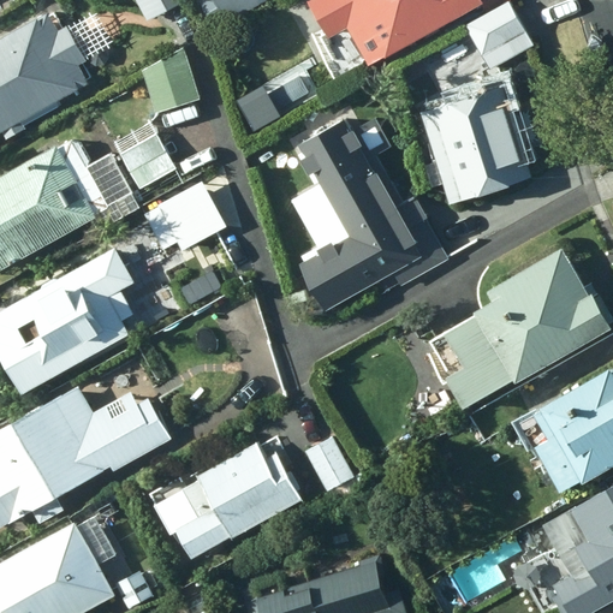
[(135,0),(147,22),(184,0),(135,0)]
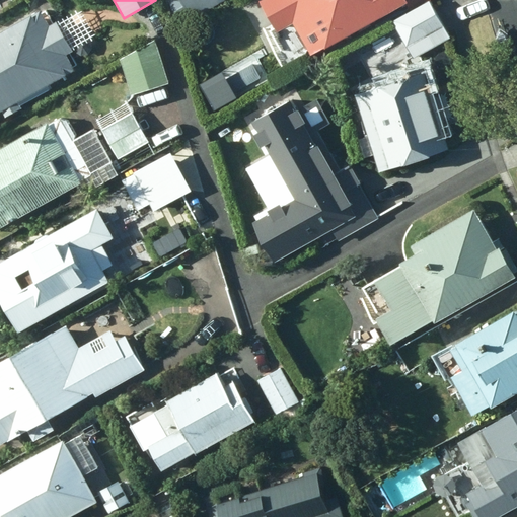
[(175,0),(187,21),(225,0),(175,0)]
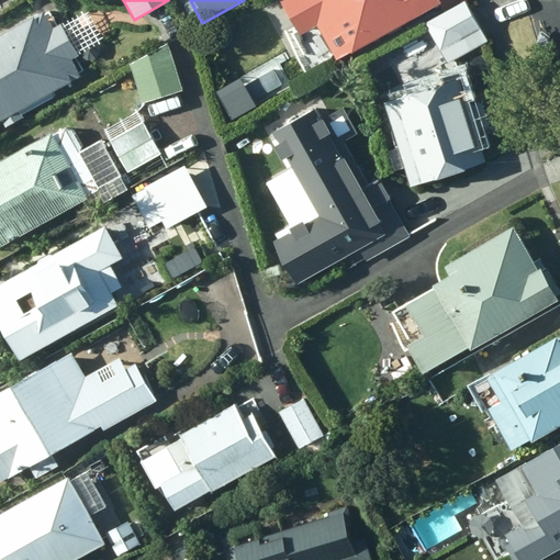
[(334,58),(440,1),(438,0),(279,0),(280,0),(297,33),(315,23),(334,58)]
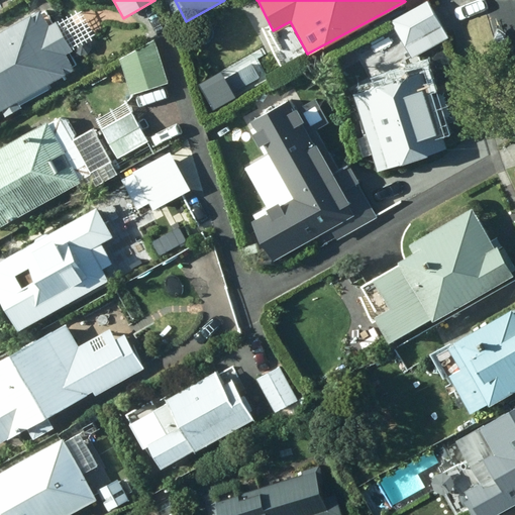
[(431,6),(396,25),(416,63),(451,43),(431,6)]
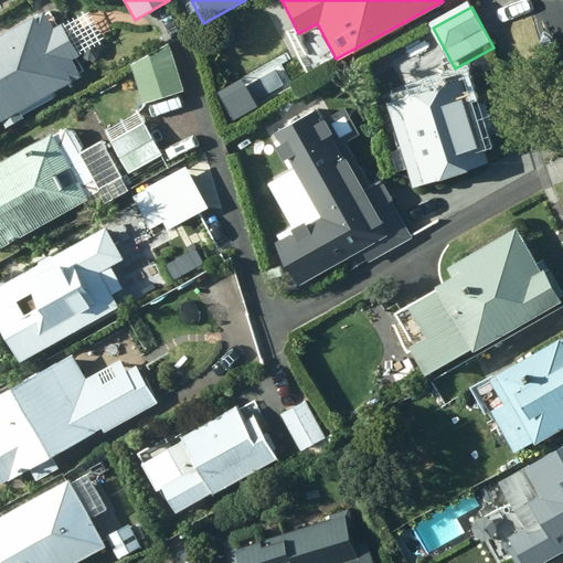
[(52,29),(42,11),(0,32),(0,129),(55,99),(51,92),(80,76),(72,61),(78,54),(61,23),(52,29)]
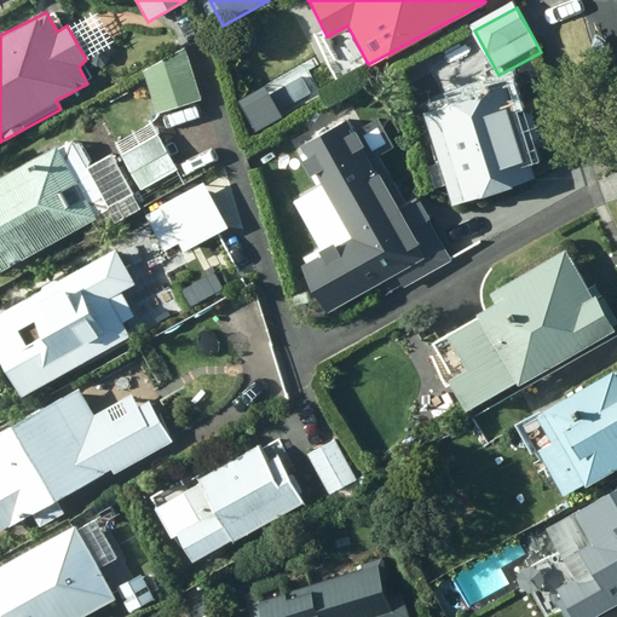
[(143,70),(156,115),(201,101),(184,48),(143,70)]
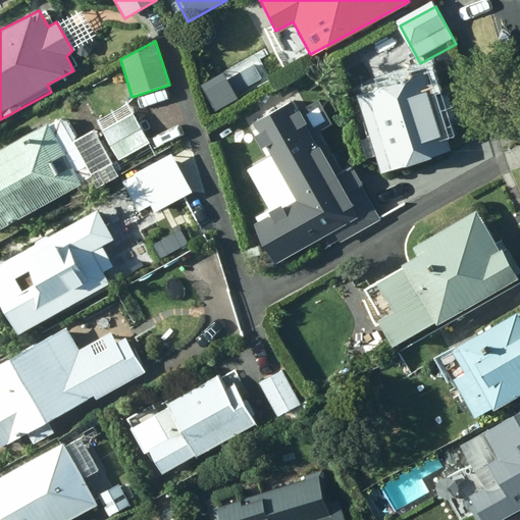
[(457,162),(432,81),(366,100),(377,134),(369,136),(383,185),(457,162)]
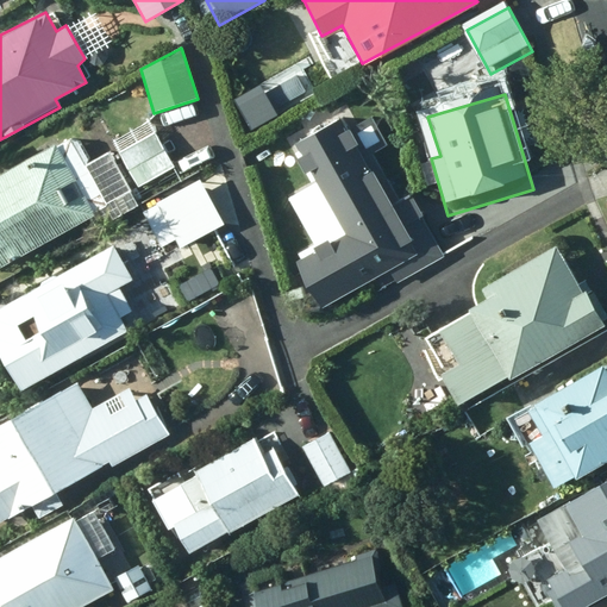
[(411,218),(351,113),(287,149),(333,232),(293,255),(324,310),(390,271),(396,282),(444,255),(420,213),(411,218)]
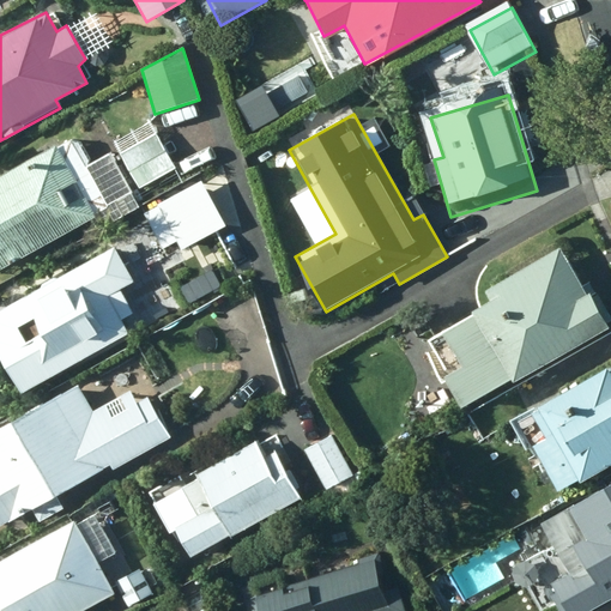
[(159,133),(121,155),(143,194),(182,173),(159,133)]
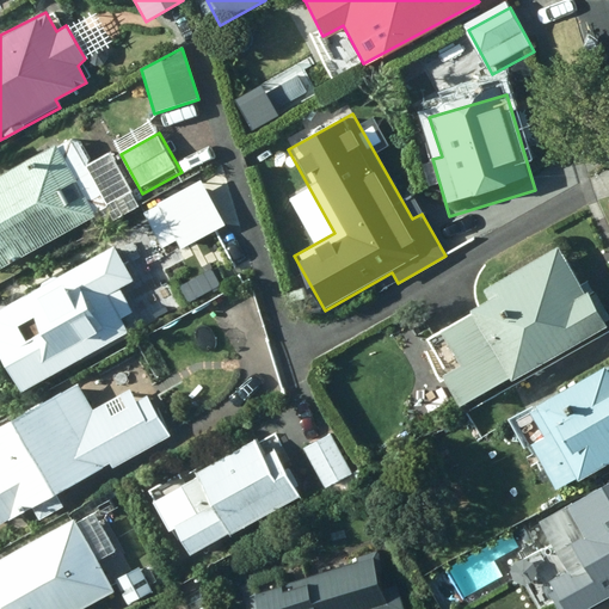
[(0,264),(104,207),(68,141),(0,178),(0,264)]
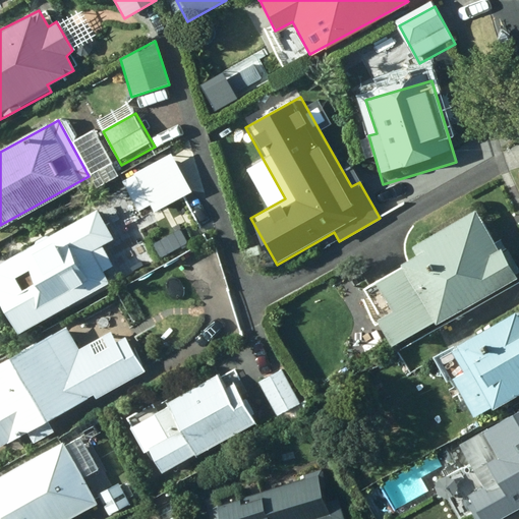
[(97,210),(0,260),(0,303),(14,332),(108,283),(102,272),(112,267),(101,245),(111,240),(97,210)]
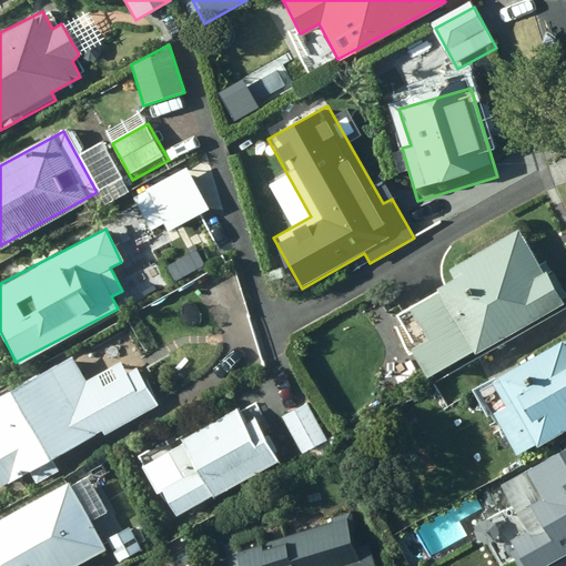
[(210,235),(168,254),(180,283),(222,264),(210,235)]
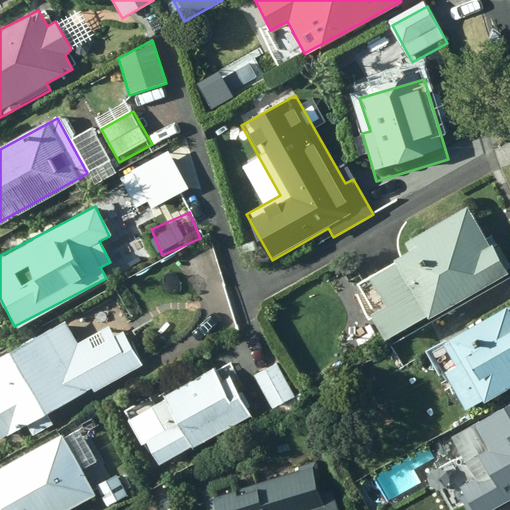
[(385,340),(507,273),(491,244),(477,251),(461,221),(408,250),(392,259),(393,262),(367,276),(384,306),(370,313),(385,340)]
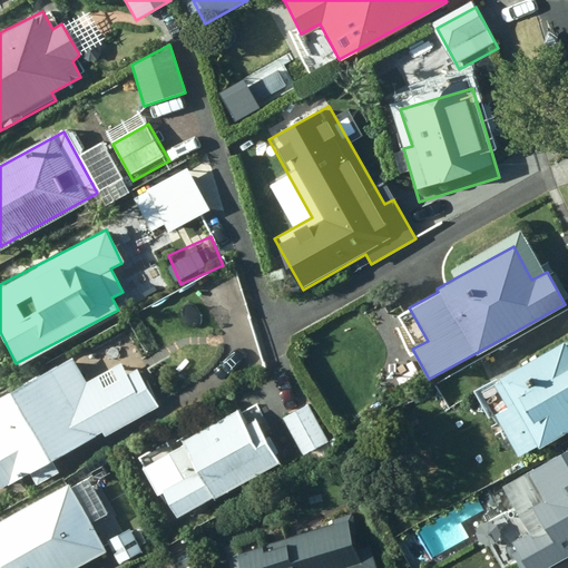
[(567,341),(565,343),(562,340),(497,375),(499,379),(492,382),(506,407),(493,413),(518,458),(567,430),(567,341)]
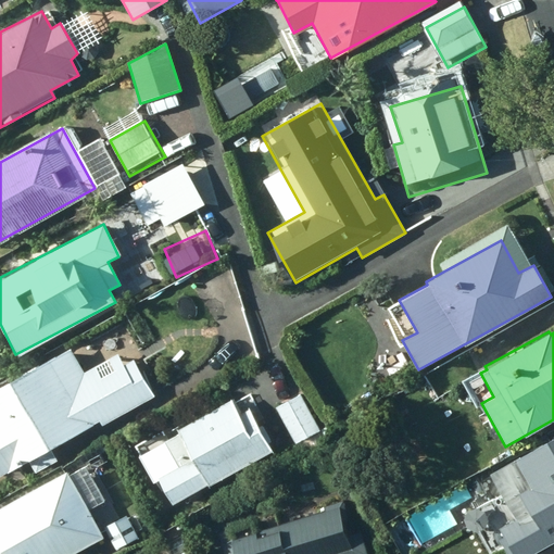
[(88,385),(70,350),(0,387),(0,476),(100,424),(101,426),(154,398),(135,360),(124,365),(88,385)]
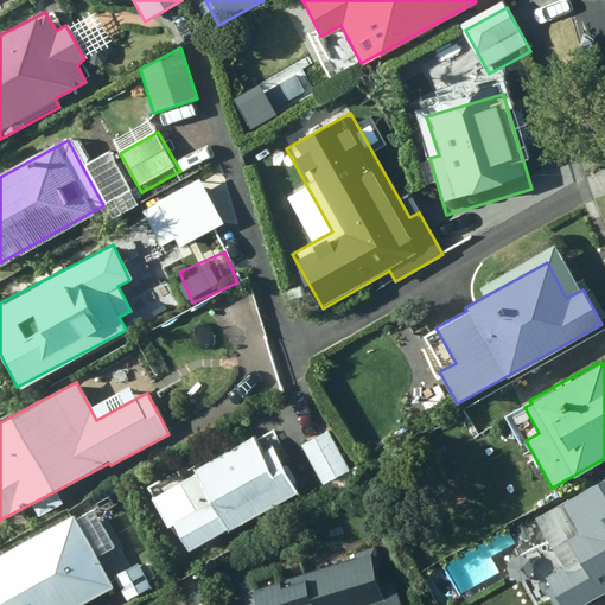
[(329,431),(301,445),(323,485),(349,471),(329,431)]
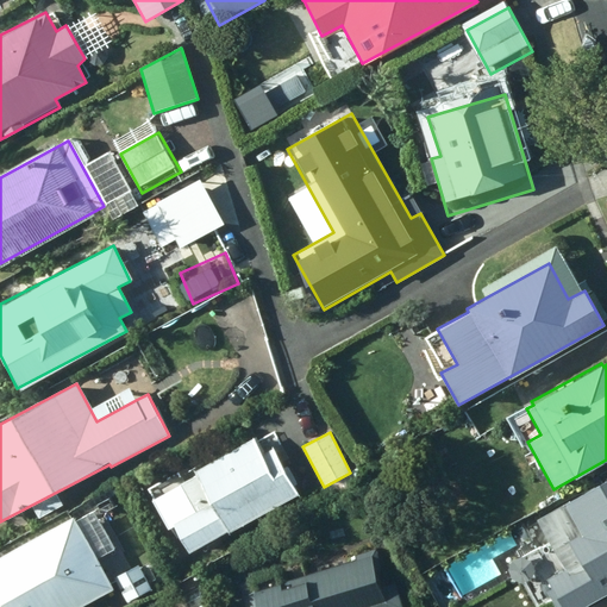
[(171,524),(188,555),(230,531),(227,527),(293,489),(270,450),(260,456),(251,439),(193,473),(195,475),(180,485),(194,511),(171,524)]
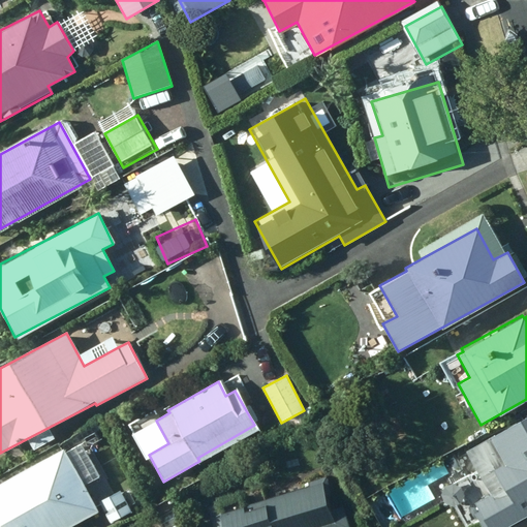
[(526,415),(491,436),(493,439),(472,452),(484,471),(504,460),(526,500),(526,415)]
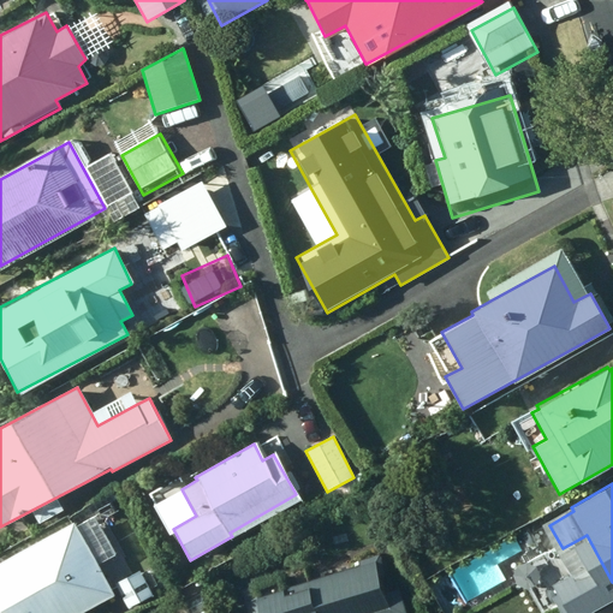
[(81,612),(112,596),(71,522),(0,559),(0,612),(81,612)]
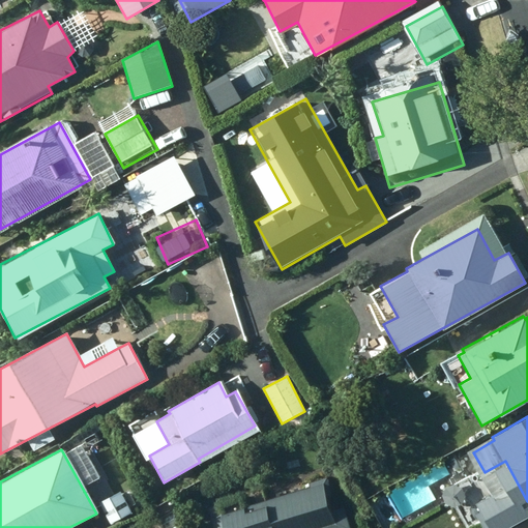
[(324,474),(207,510),(211,520),(199,523),(200,527),(349,527),(344,509),(330,514),(325,498),(331,496),(324,474)]
